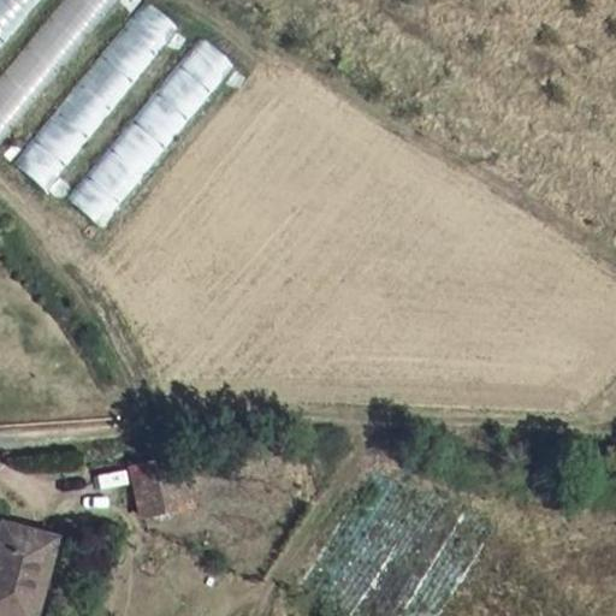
[(61,0),(0,75),(0,146),(122,0),(61,0)]
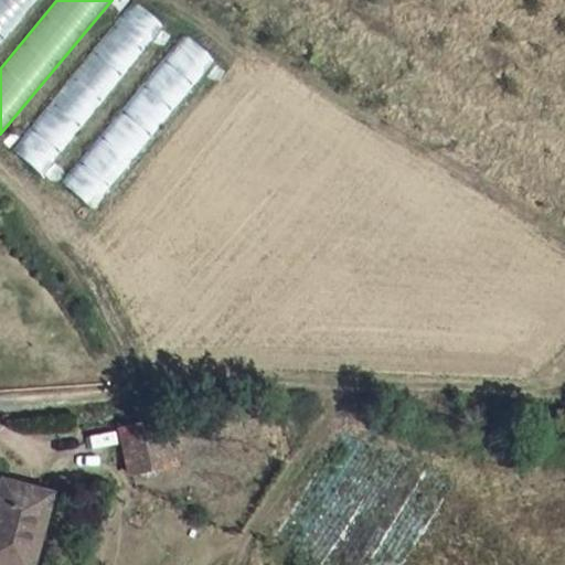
[(0,0),(0,46),(39,0),(0,0)]
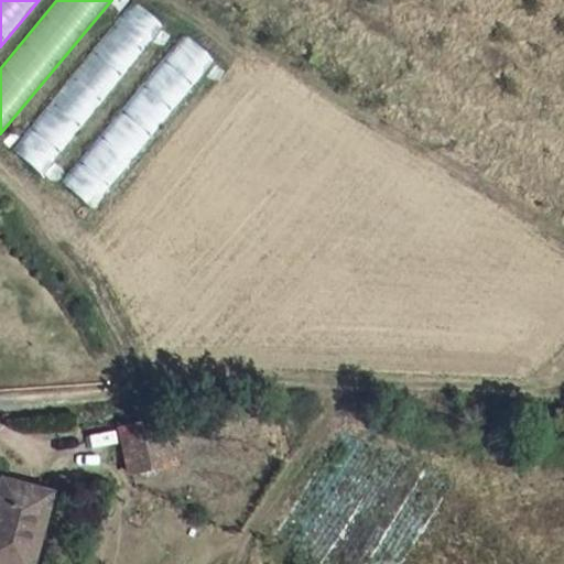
[(130,0),(9,151),(43,179),(167,25),(136,0),(130,0)]
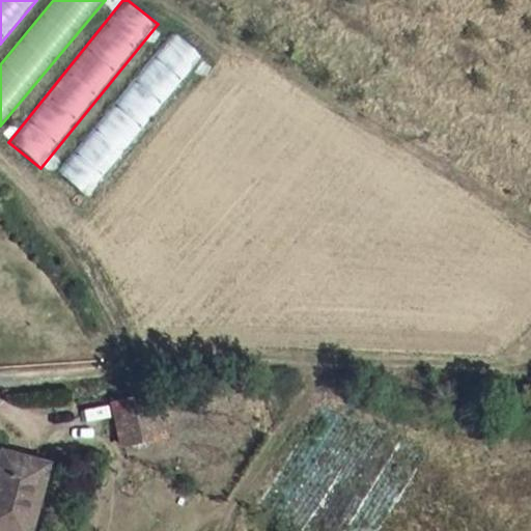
[(173,30),(57,170),(88,196),(204,56),(173,30)]
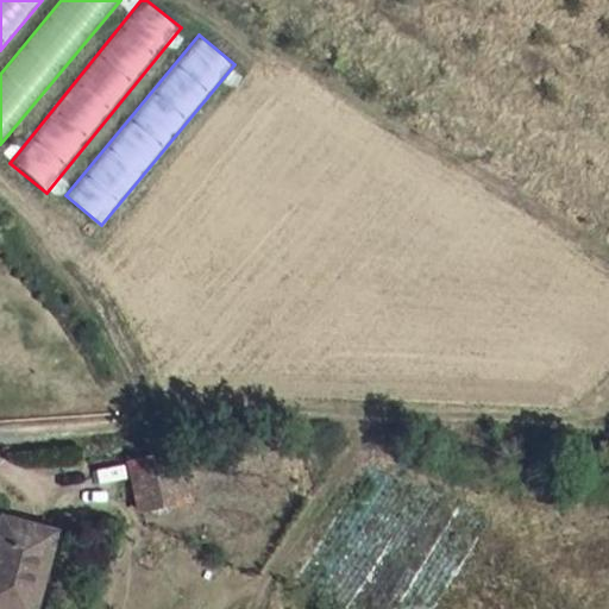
[(129,465),(138,513),(186,502),(176,454),(129,465)]
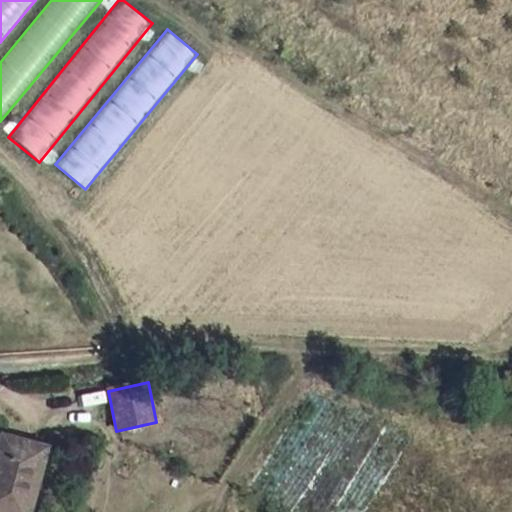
[(0,511),(27,511),(44,448),(0,436),(0,511)]
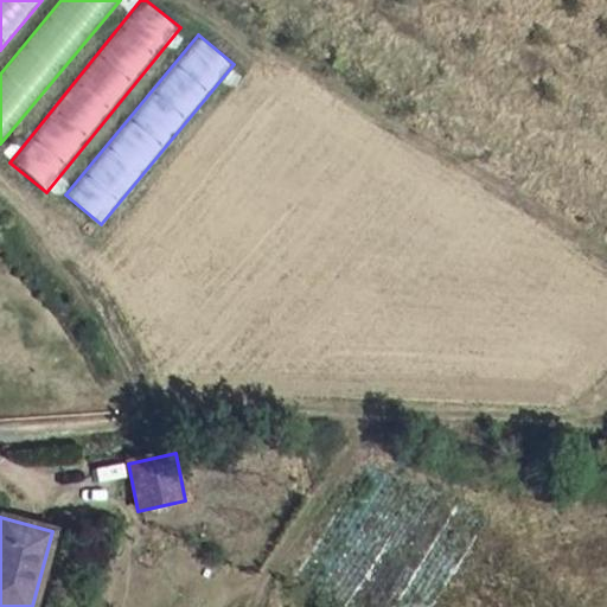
All buildings are outlined.
